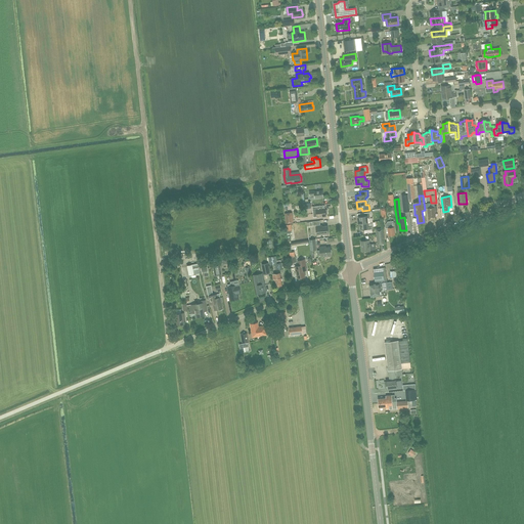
[(312,207),(313,211),(314,217),(322,216),(322,217),(326,217),(326,215),(328,214),(328,211),(326,210),(325,210),(325,209),(319,210),(318,206),(312,207)]
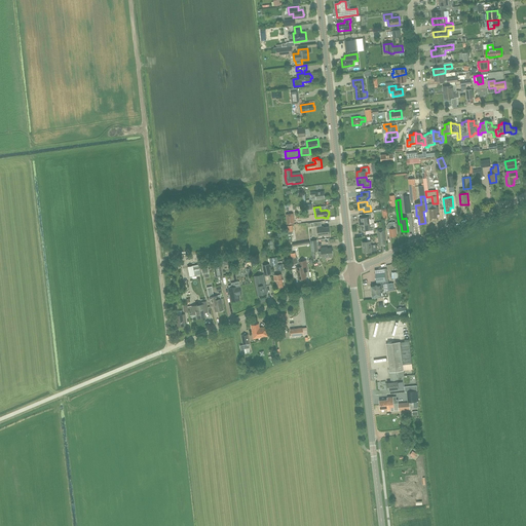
[(437,213),(439,213),(438,207),(436,207),(436,209),(429,210),(430,219),(438,218),(437,213)]
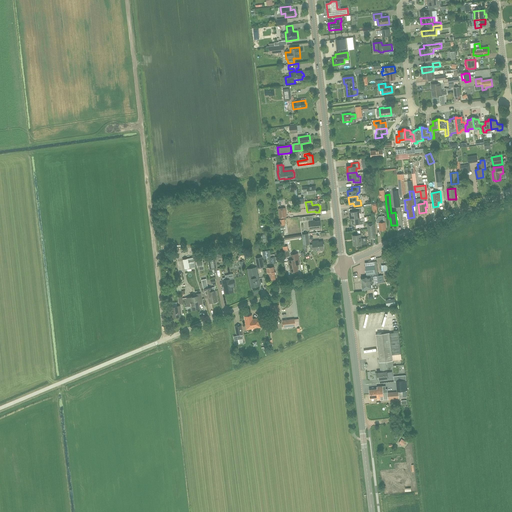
[(350,218),(359,217),(359,214),(362,213),(361,207),(354,208),(354,211),(350,212),(350,218)]
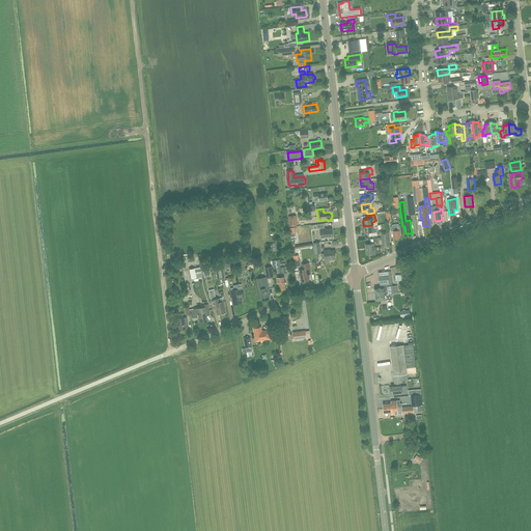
[(297,216),(288,217),(289,221),(289,226),(298,225),(297,216)]
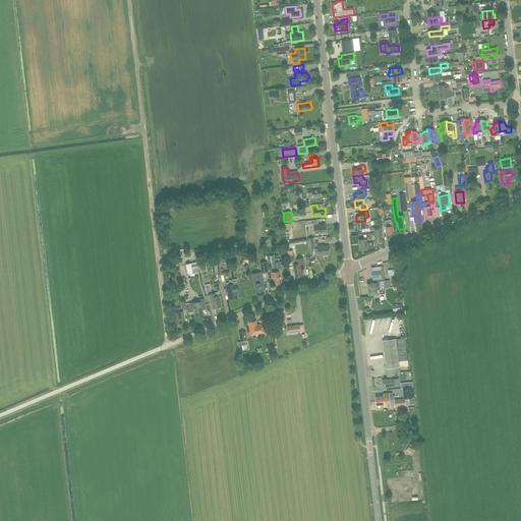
[(386,222),(386,224),(384,224),(384,227),(386,227),(387,234),(392,234),(392,226),(392,223),(391,220),(389,221),(386,222)]
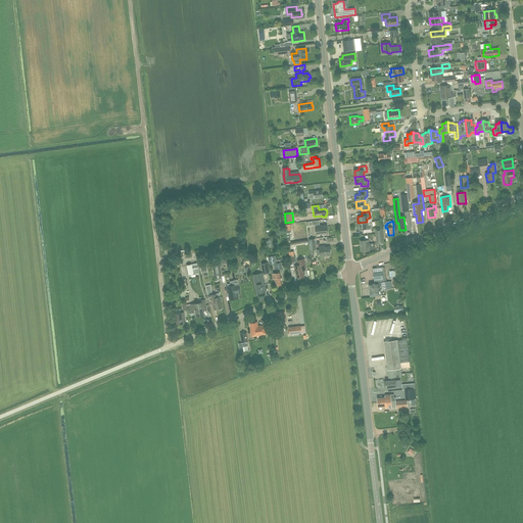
[(367,222),(358,223),(359,230),(364,229),(364,233),(372,232),(371,227),(373,226),(372,222),(367,222)]
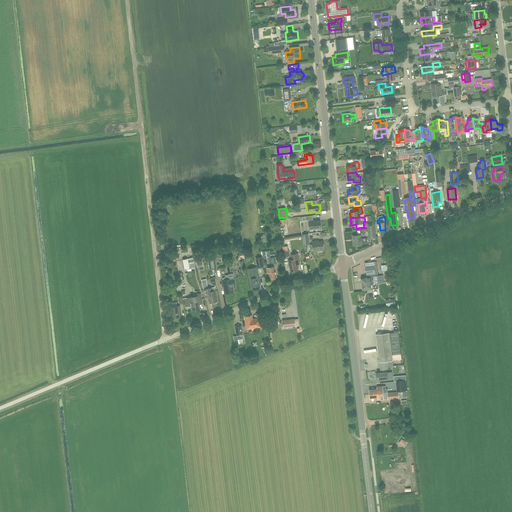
[(310,230),(321,228),(320,221),(315,221),(309,221),(310,230)]
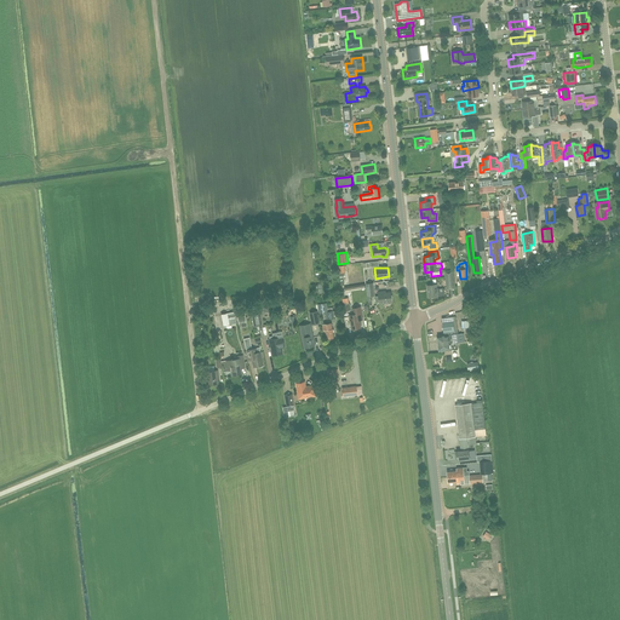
[(447,291),(455,290),(453,270),(445,271),(447,291)]
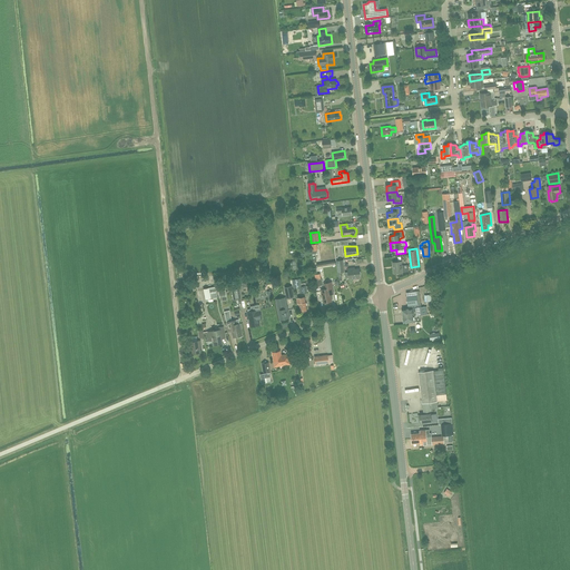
[(403,272),(405,272),(405,267),(402,268),(401,262),(393,263),(394,274),(403,273),(403,272)]
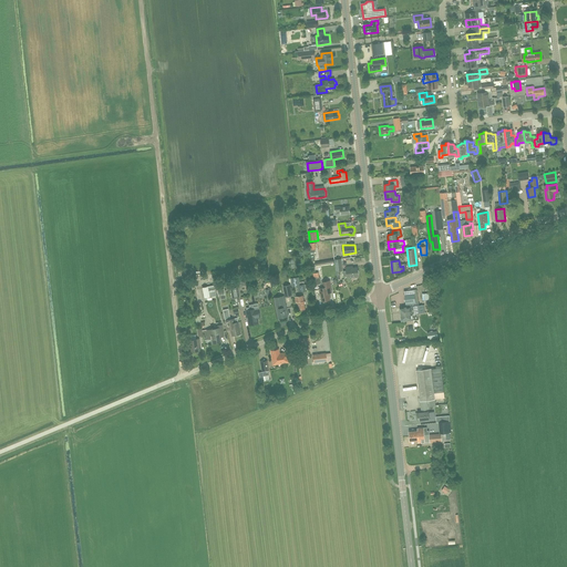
[(348,277),(359,276),(358,268),(353,268),(353,267),(347,268),(347,270),(343,271),(344,277),(348,276),(348,277)]
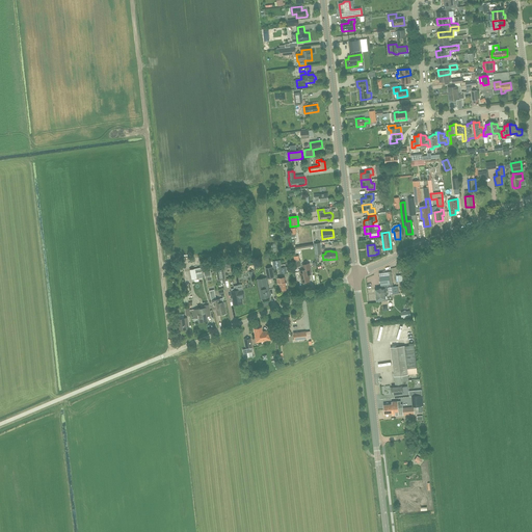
[(286,264),(282,265),(281,260),(272,261),(273,269),(280,268),(281,273),(287,272),(286,267),(286,264)]
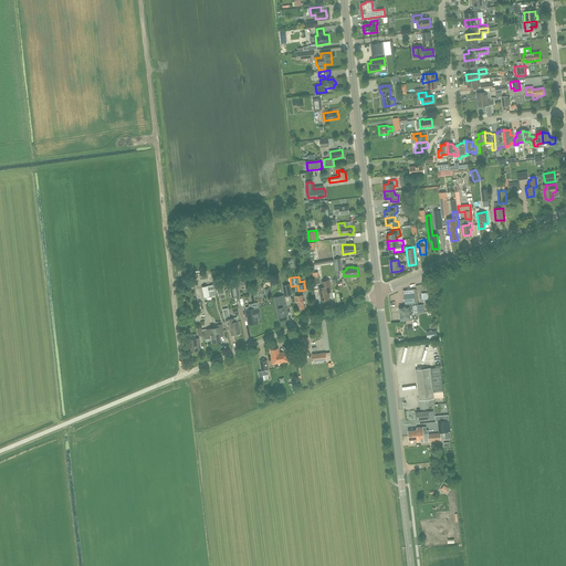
[(332,292),(329,280),(322,282),(323,287),(320,287),(322,301),(329,300),(328,293),(332,292)]
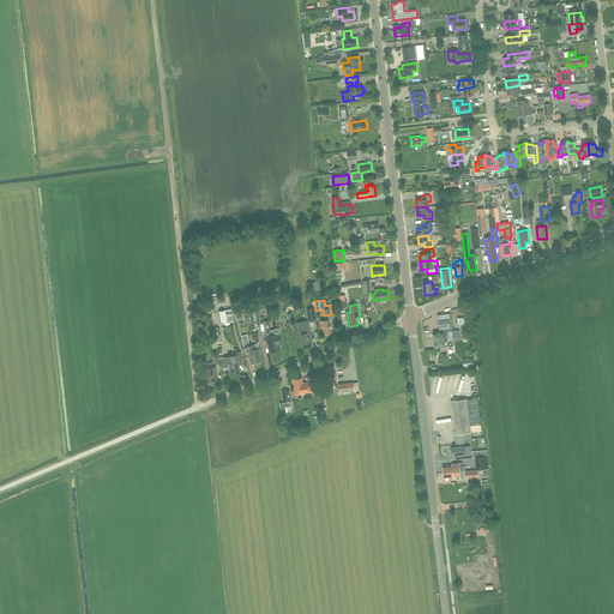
[(221,323),(235,320),(233,308),(218,312),(221,323)]
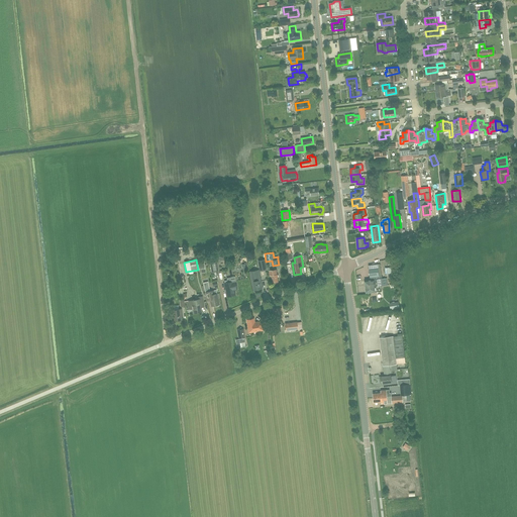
[(219,272),(216,260),(209,261),(211,273),(219,272)]
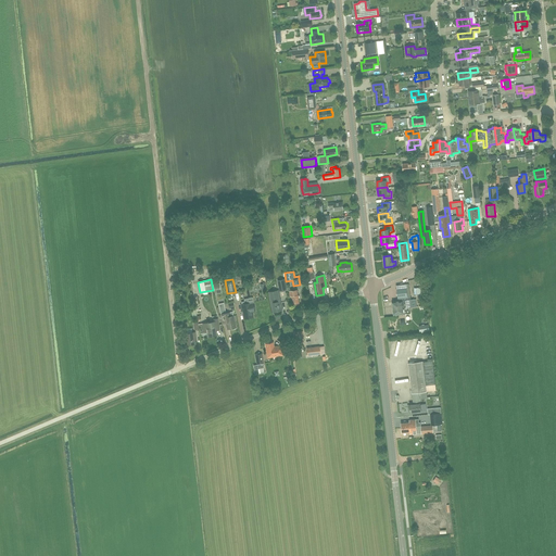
[(412,307),(411,299),(408,285),(397,286),(396,286),(399,298),(400,298),(401,301),(393,301),(394,315),(405,314),(405,313),(411,313),(409,307),(412,307)]
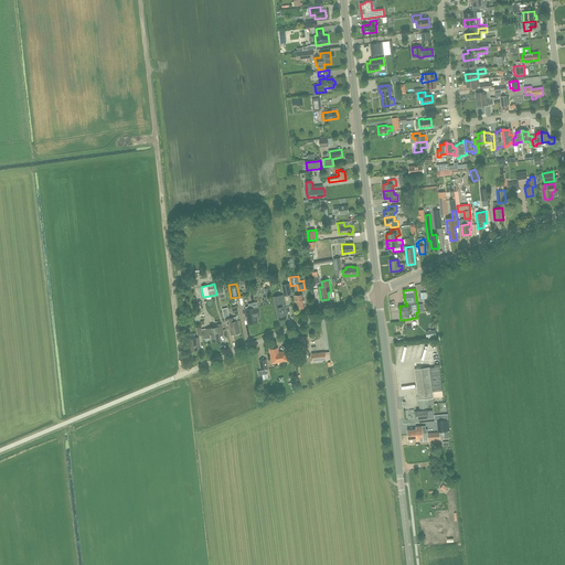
[(274,297),(276,308),(278,318),(287,316),(283,295),(274,297)]
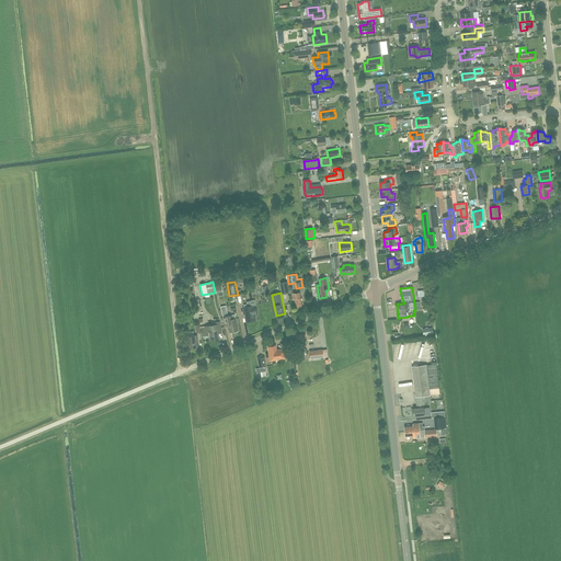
[(302,306),(301,298),(300,293),(297,293),(293,294),(293,299),(295,299),(296,307),(298,307),(298,308),(299,308),(301,308),(302,307),(302,306)]
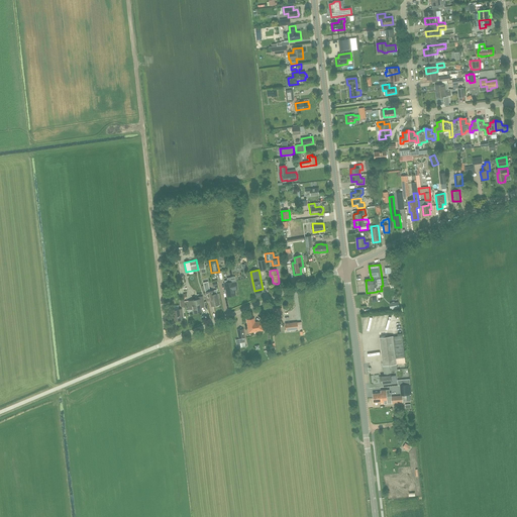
[(204,282),(207,299),(207,300),(210,300),(211,306),(214,305),(214,306),(214,307),(217,306),(217,305),(219,304),(217,294),(211,295),(208,281),(204,282)]
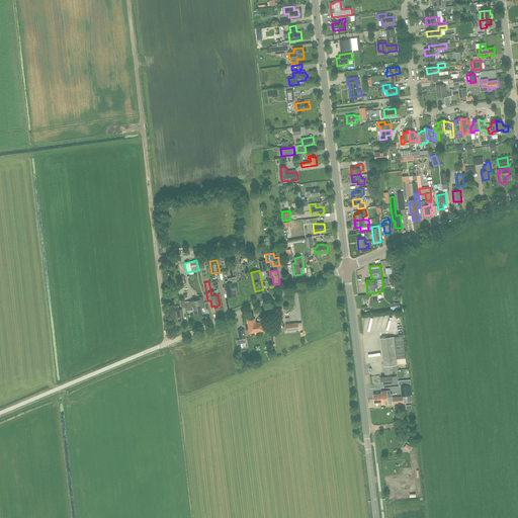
[(228,297),(236,295),(234,286),(226,288),(228,297)]
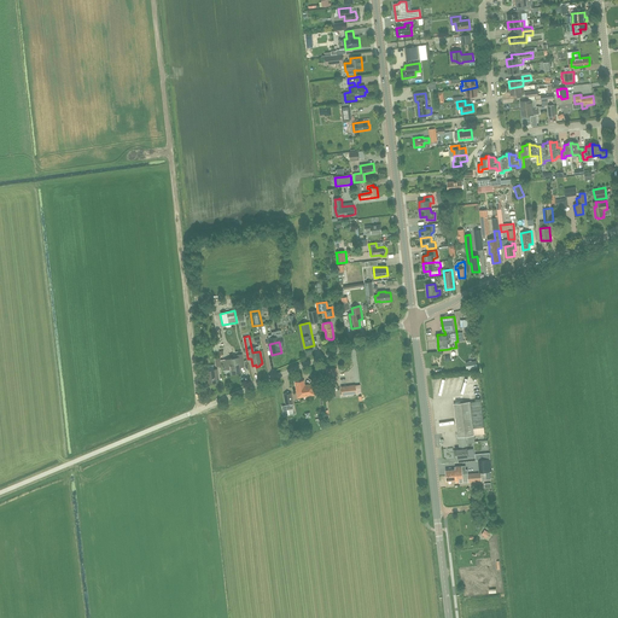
[(240,367),(244,367),(242,355),(238,355),(238,357),(226,360),(227,366),(231,366),(232,373),(242,372),(240,367)]
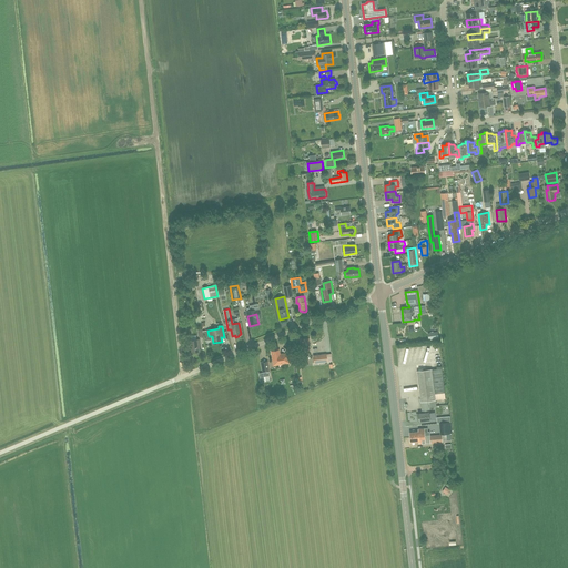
[(300,340),(301,348),(302,355),(312,354),(311,348),(310,348),(310,347),(308,343),(310,343),(310,337),(300,340)]
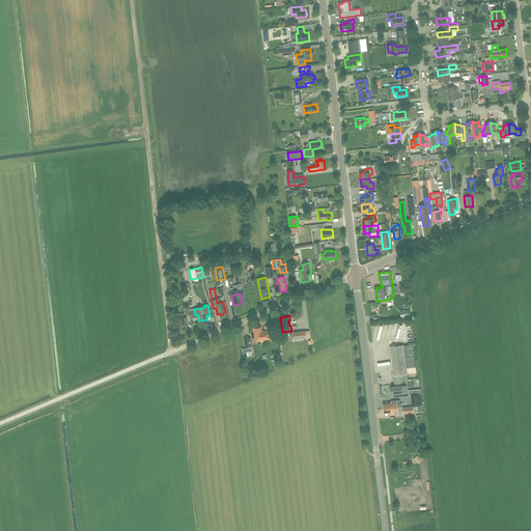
[(186,324),(188,324),(187,317),(176,318),(177,330),(187,329),(186,324)]
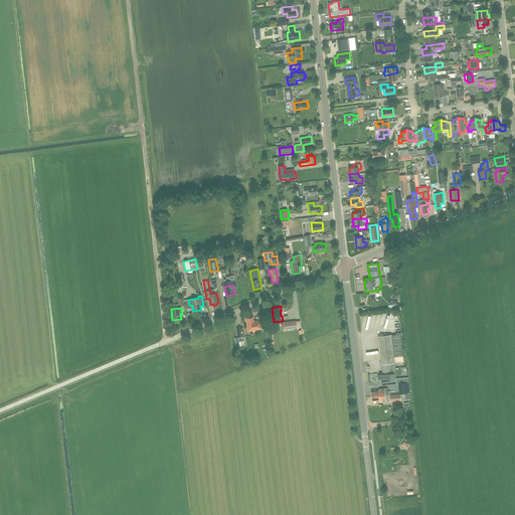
[(256,324),(254,324),(252,317),(245,318),(247,327),(248,326),(249,331),(256,330),(256,324)]
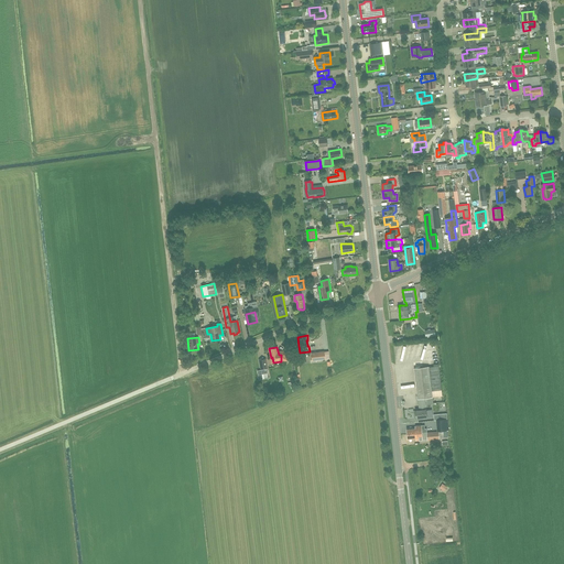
[(422,407),(425,407),(425,405),(433,404),(432,391),(442,390),(440,366),(430,367),(429,367),(414,368),(419,399),(420,407),(422,407)]
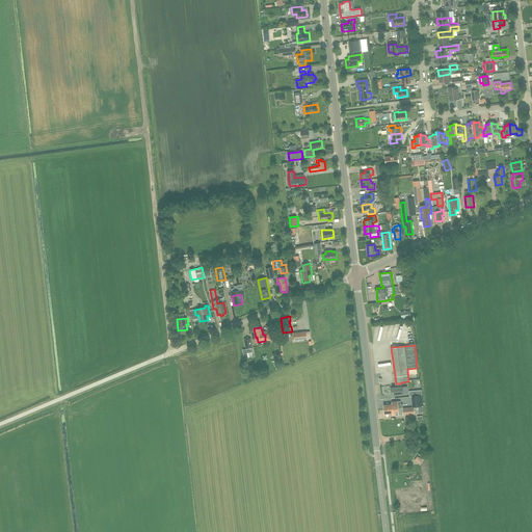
[(251,349),(242,350),(243,360),(248,360),(247,354),(253,353),(251,349)]
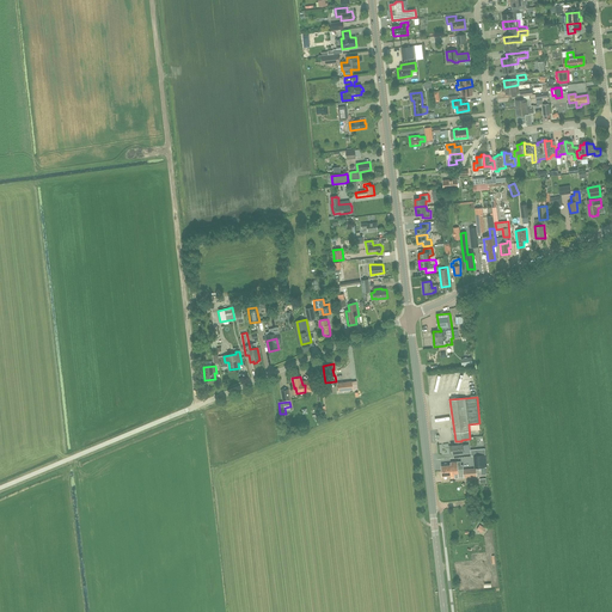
[(458,441),(456,441),(456,445),(451,446),(452,454),(464,453),(463,444),(461,441),(458,441)]
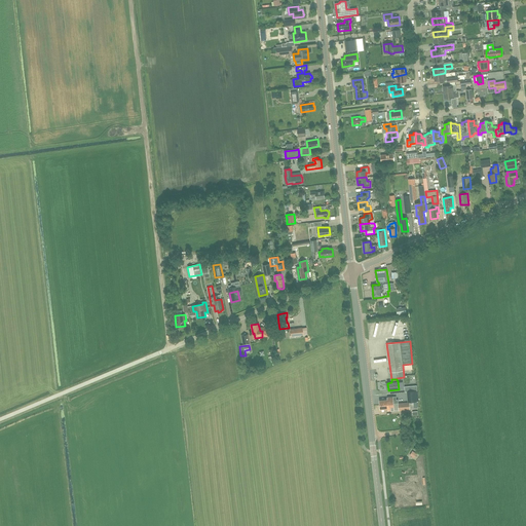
[(408,403),(417,402),(419,402),(418,390),(407,391),(408,403)]
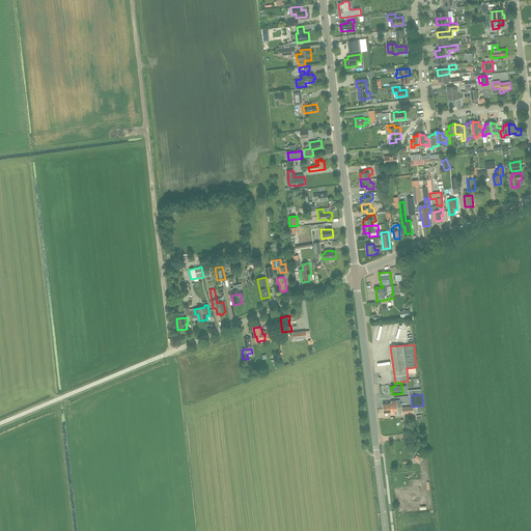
[(421,406),(401,408),(402,415),(414,414),(414,413),(421,412),(421,406)]
